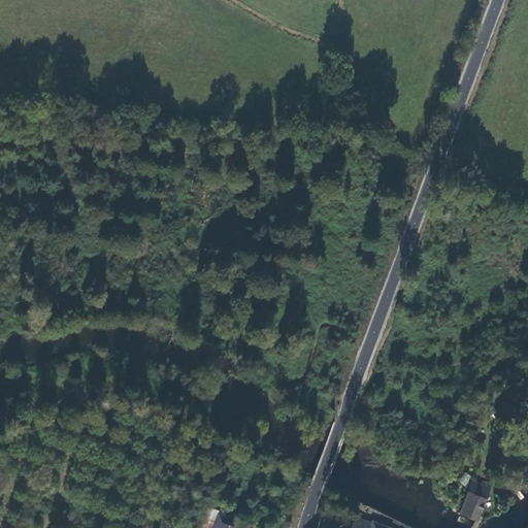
[(465,486),(471,476),(464,472),(459,482),(465,486)]
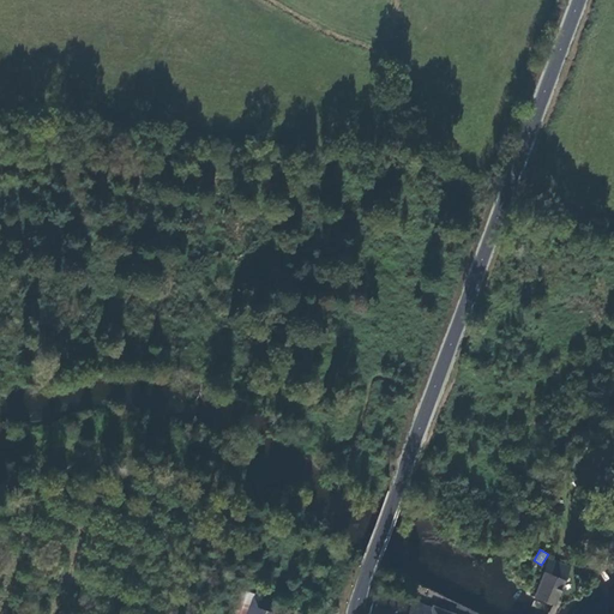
[(554,606),(570,566),(549,558),(534,597),(554,606)]
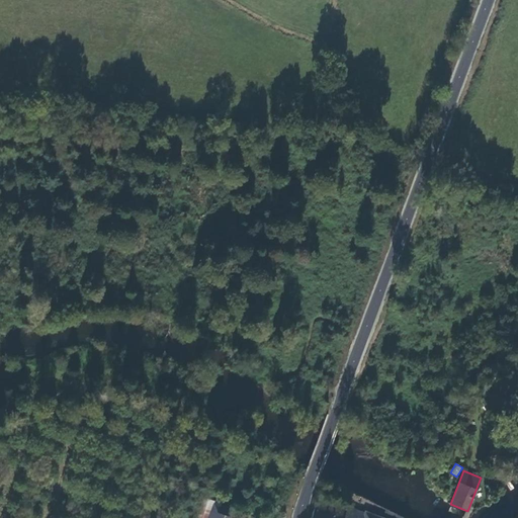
[(195,517),(207,517),(210,510),(214,500),(203,496),(195,517)]
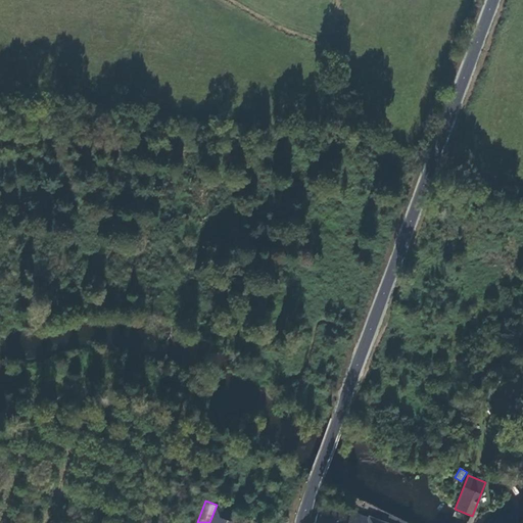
[(387,522),(369,516),(368,518),(352,513),(351,516),(320,504),(313,522),(387,522)]
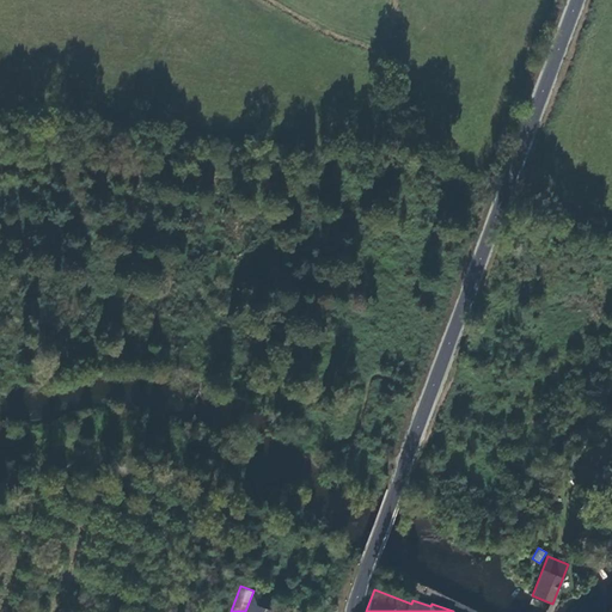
[(279,600),(254,591),(249,603),(274,611),(279,600)]
